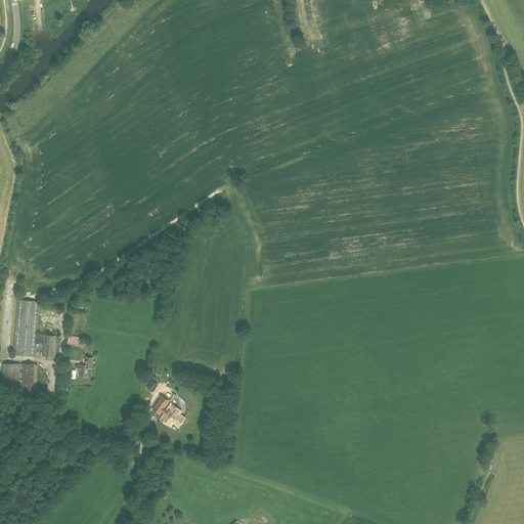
[(55,357),(56,336),(37,335),(39,302),(18,300),(13,354),(35,356),(36,343),(44,343),(43,356),(55,357)]
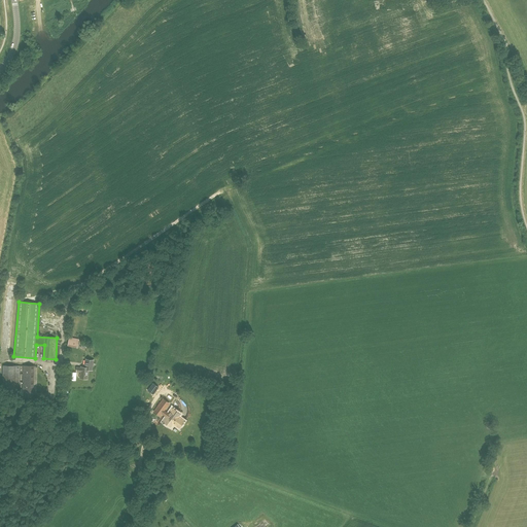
[(77,348),(78,339),(69,337),(67,346),(77,348)]
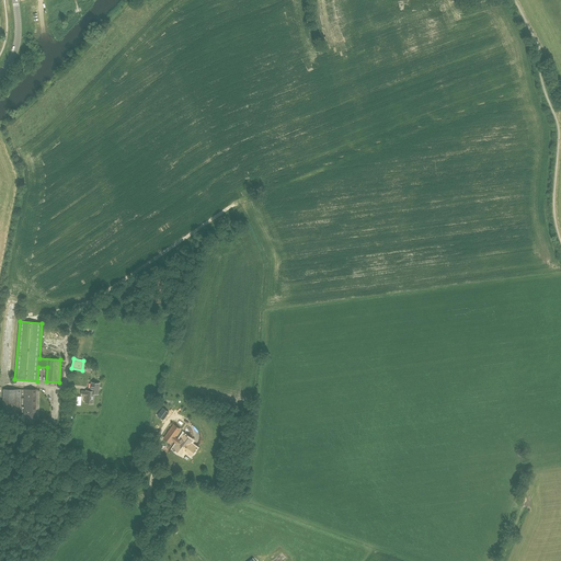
[(95,393),(96,389),(91,388),(90,390),(87,390),(87,391),(82,391),(82,396),(86,396),(86,402),(93,403),(94,393),(95,393)]
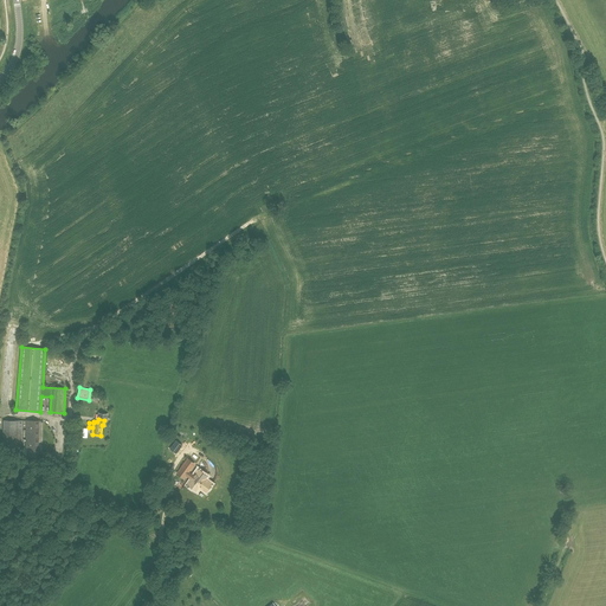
[(23,445),(23,420),(4,420),(2,445),(23,445)]
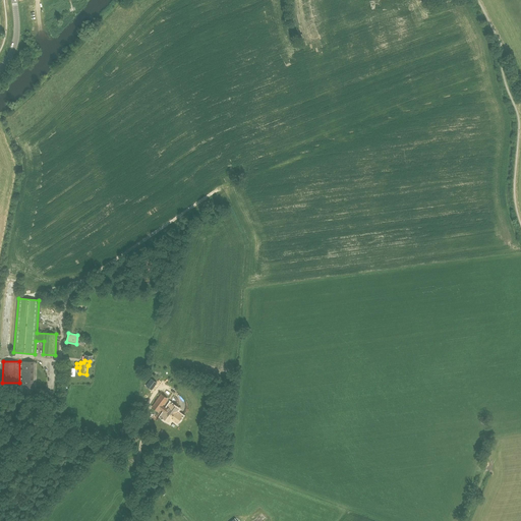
[(22,392),(31,393),(32,361),(23,361),(22,392)]
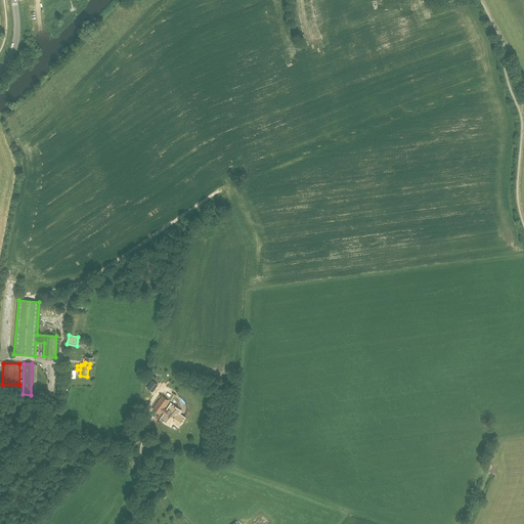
[(178,411),(171,406),(168,411),(163,407),(167,402),(164,399),(157,410),(160,412),(161,410),(166,413),(163,419),(168,422),(171,418),(178,423),(177,424),(178,425),(182,419),(177,413),(178,411)]
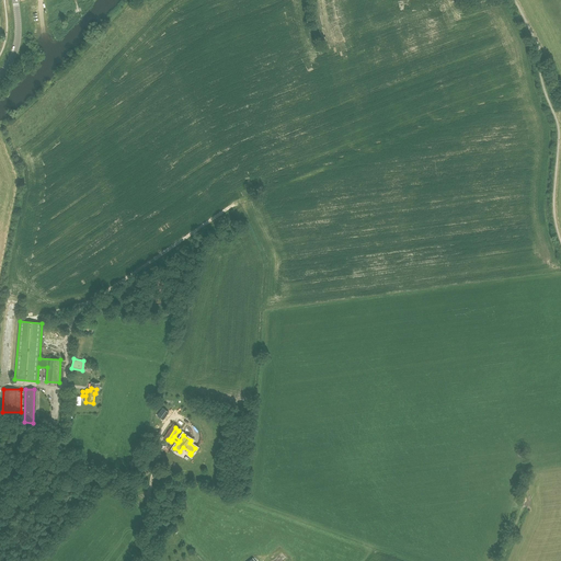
All buildings are outlined.
